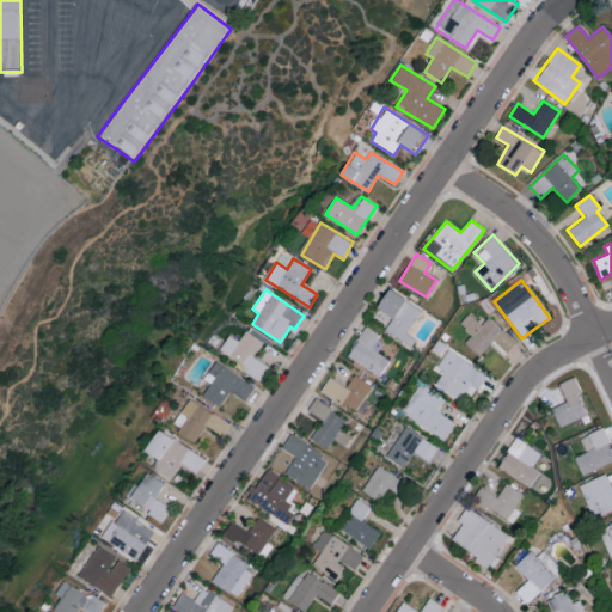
[(408,335),(421,306),(386,291),(378,310),(391,316),(384,332),(411,346),(415,338),(408,335)]
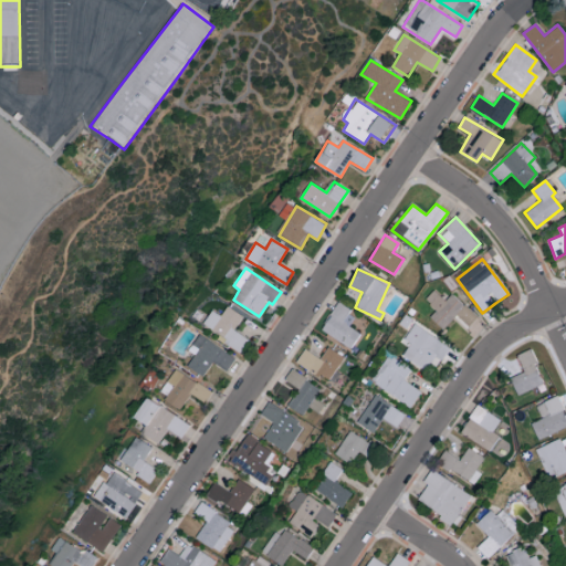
[(429,317),(442,329),(456,315),(468,326),(477,317),(451,293),(444,300),(433,290),(425,300),(436,310),(429,317)]
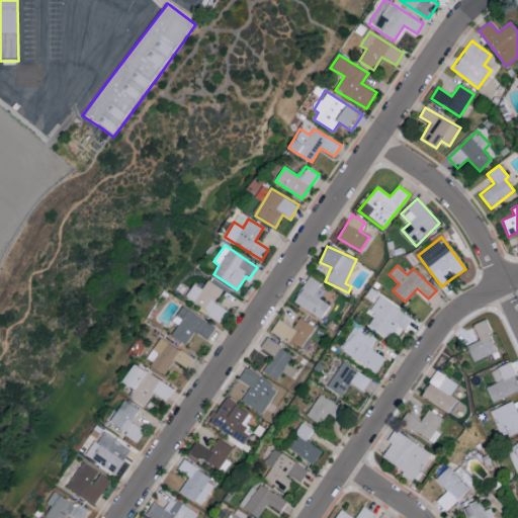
[(326,287),(308,277),(293,303),(321,318),(329,305),(320,298),(326,287)]
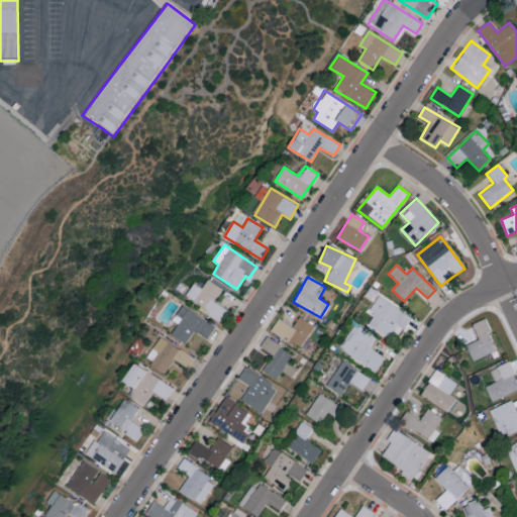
[(194,283),(185,298),(220,320),(226,309),(213,302),(221,288),(207,279),(202,288),(194,283)]
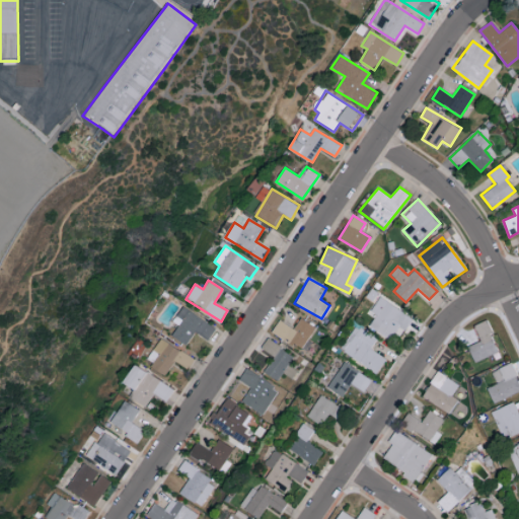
[(404,330),(413,319),(380,296),(369,311),(374,315),(367,325),(389,341),(399,326),(404,330)]
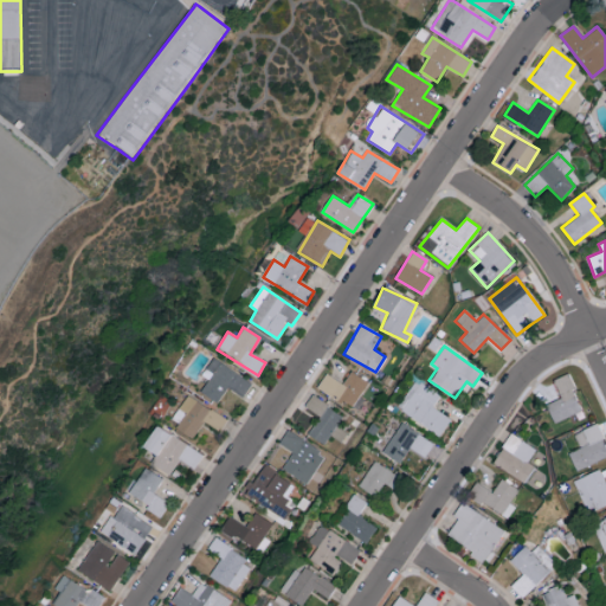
[(201,394),(220,403),(226,388),(244,397),(252,379),(211,360),(204,376),(207,379),(201,394)]
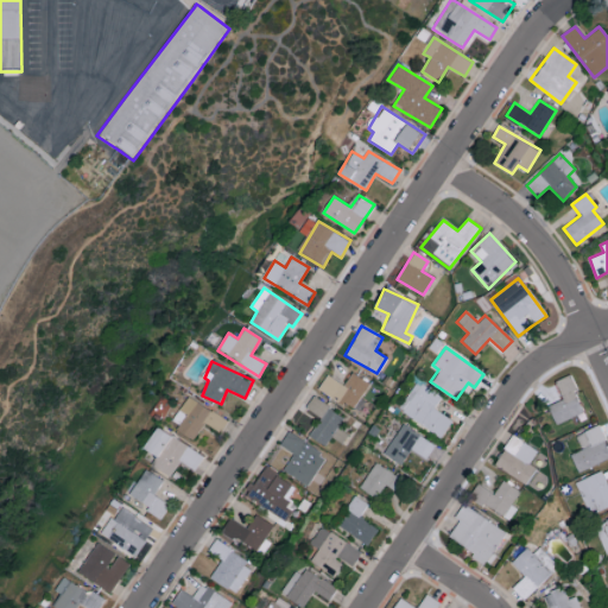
[(318,388),(352,410),(368,382),(352,372),(343,385),(328,374),(318,388)]
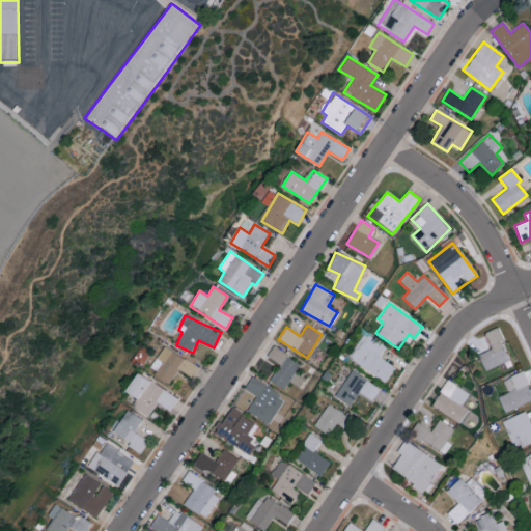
[(510,360),(497,328),(484,333),(492,348),(478,355),(485,371),(510,360)]
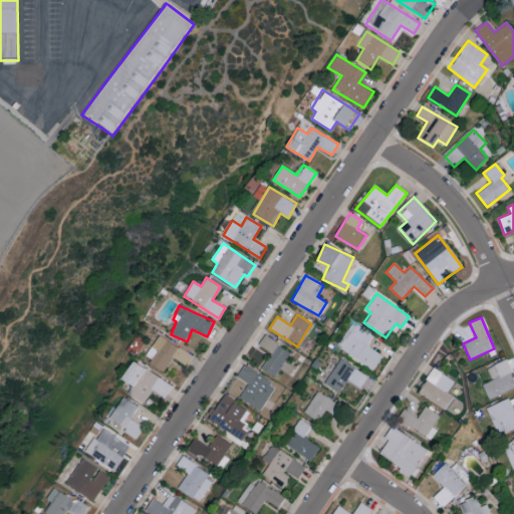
[(382,355),(366,344),(372,335),(353,322),(336,346),(371,370),(382,355)]
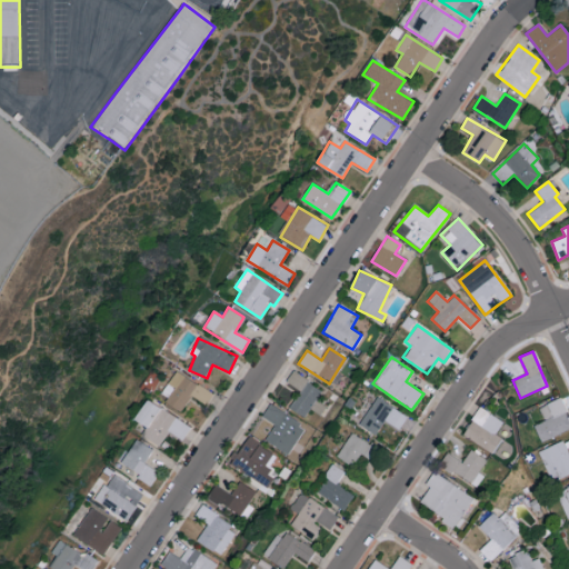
[(213,395),(177,371),(160,397),(181,410),(191,396),(207,405),(213,395)]
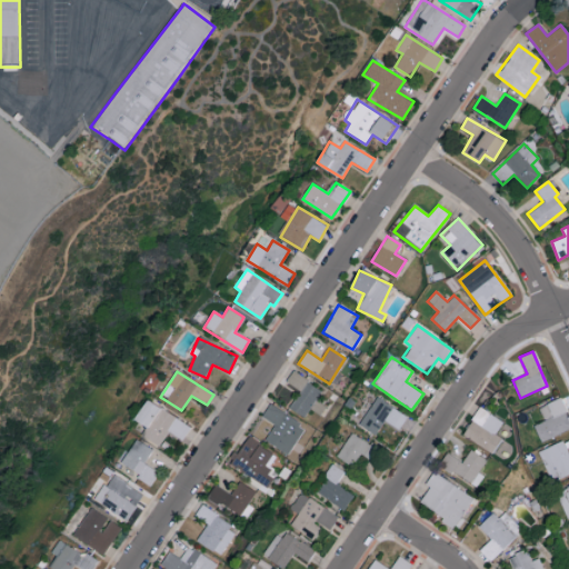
[(322,390),(293,371),(287,382),(300,391),(289,408),(303,418),(309,409),(319,415),(325,406),(316,400),(322,390)]
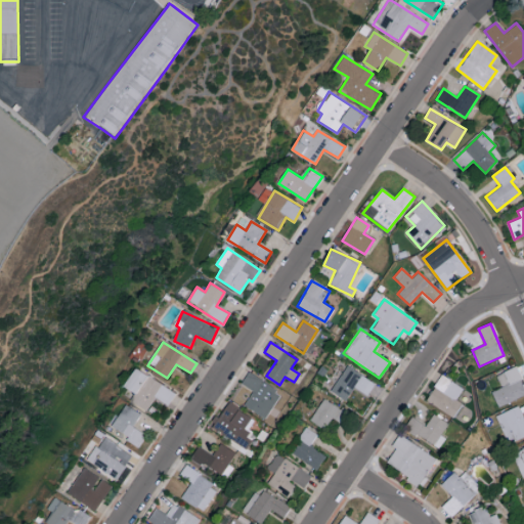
[(375,383),(347,365),(331,391),(346,400),(353,388),(366,396),(375,383)]
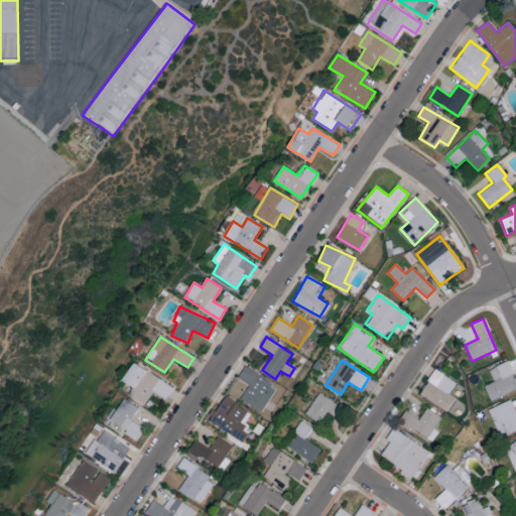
[(515,389),(515,379),(508,362),(489,370),(494,381),(485,386),(491,400),(515,389)]
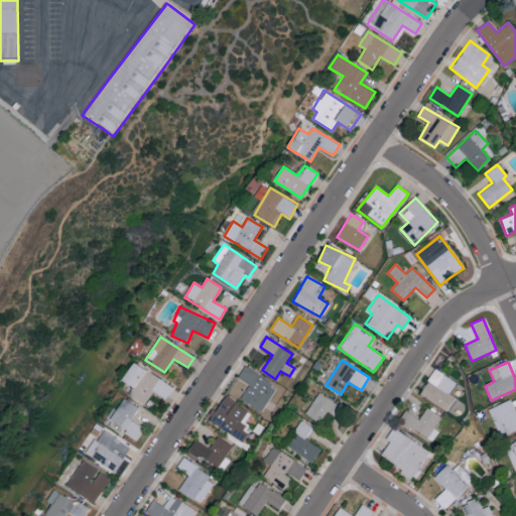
[(134,387),(129,395),(144,405),(152,392),(165,399),(173,387),(134,363),(123,381),(134,387)]
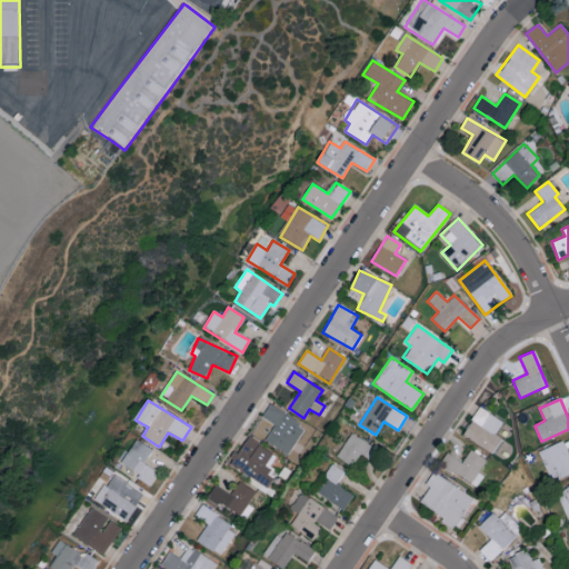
[(275,425),(265,441),(289,455),(305,425),(269,406),(262,418),(275,425)]
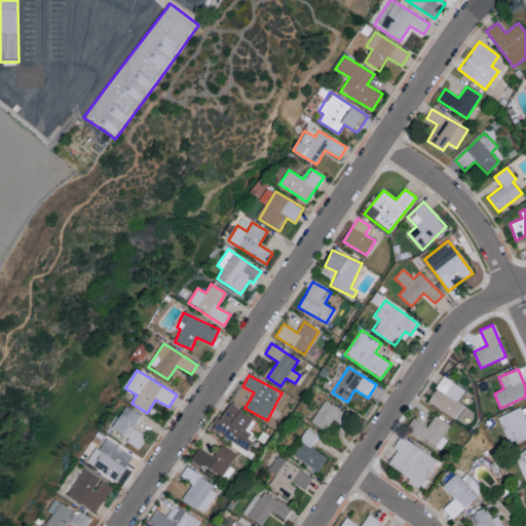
[(457,401),(464,390),(444,376),(427,402),(454,419),(463,405),(457,401)]
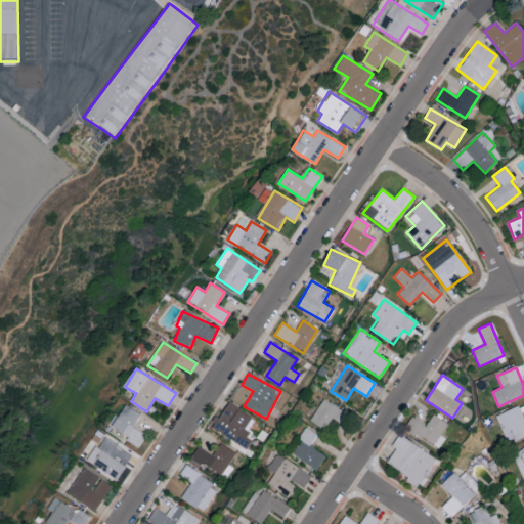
[(332,418),(341,423),(347,411),(322,398),(310,421),(324,429),(332,418)]
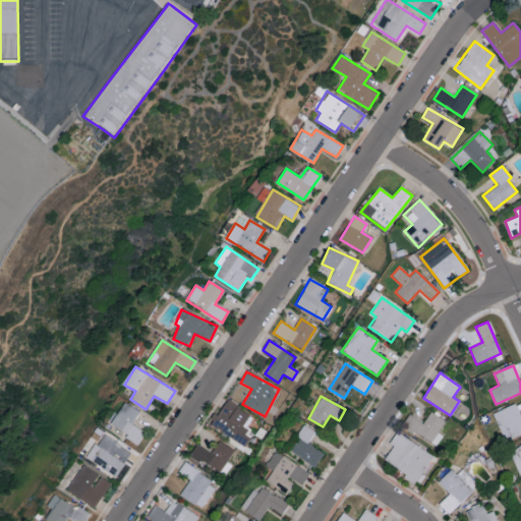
[(140,411),(124,401),(110,424),(139,443),(146,432),(132,424),(140,411)]
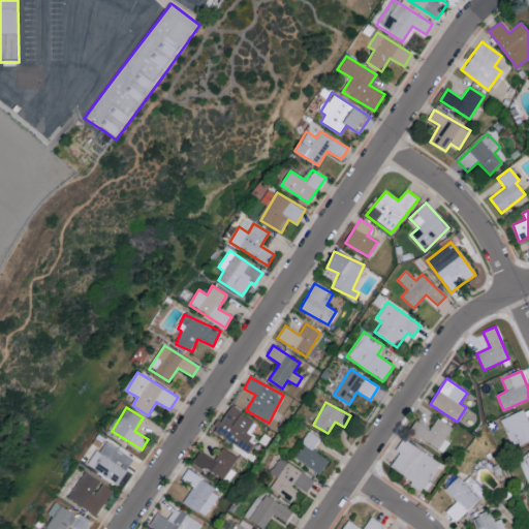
[(251,434),(257,421),(228,407),(216,434),(250,450),(256,437),(251,434)]
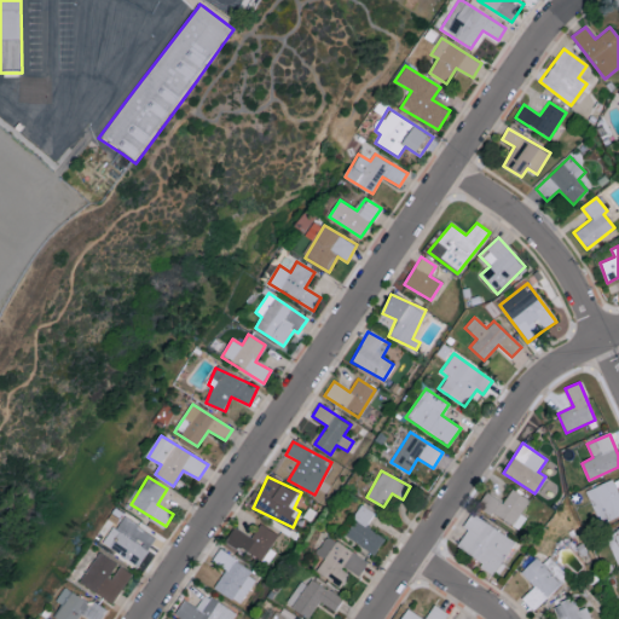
[(618,515),(618,496),(613,480),(586,491),(600,524),(618,515)]
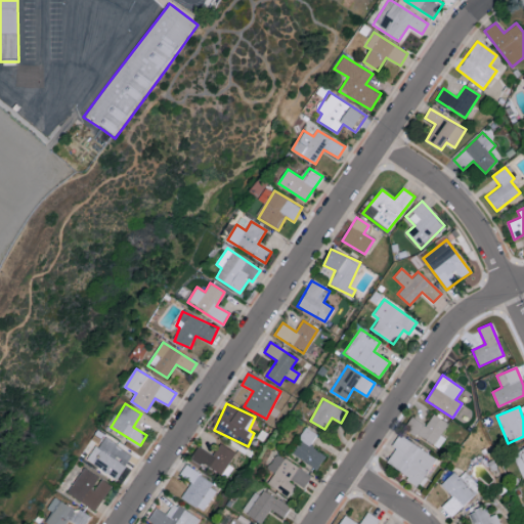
[(404,429),(439,449),(446,438),(441,435),(448,424),(433,415),(426,426),(411,418),(404,429)]
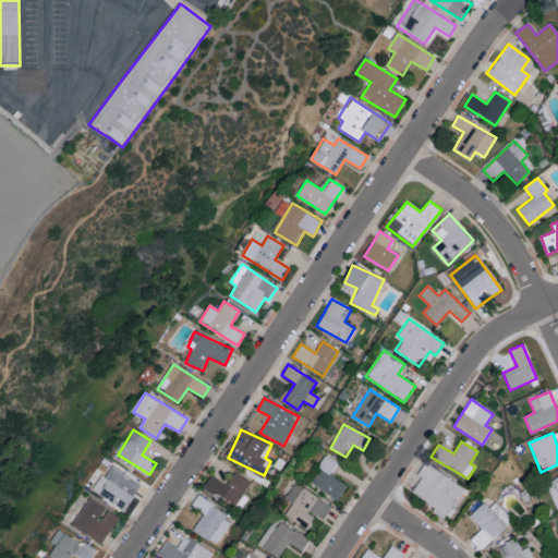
[(310,484),(338,499),(347,484),(330,475),(337,462),(326,456),(310,484)]
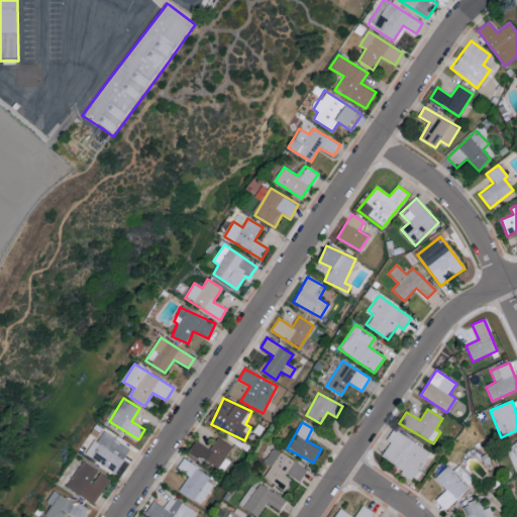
[(130,448),(101,431),(87,455),(116,473),(130,448)]
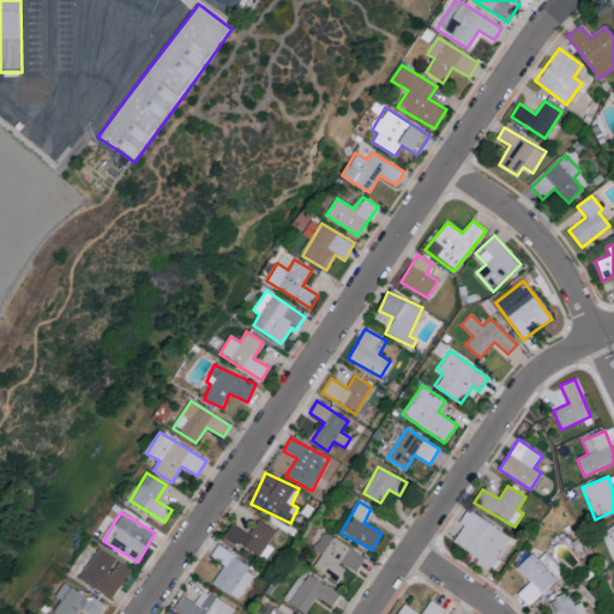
[(494,566),(510,533),(467,513),(451,547),(494,566)]
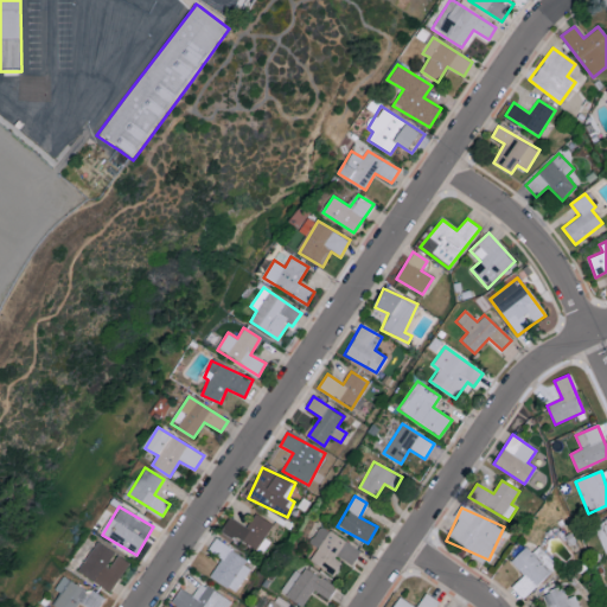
[(272,524),(255,513),(247,526),(230,517),(222,530),(262,554),(269,541),(264,537),(272,524)]
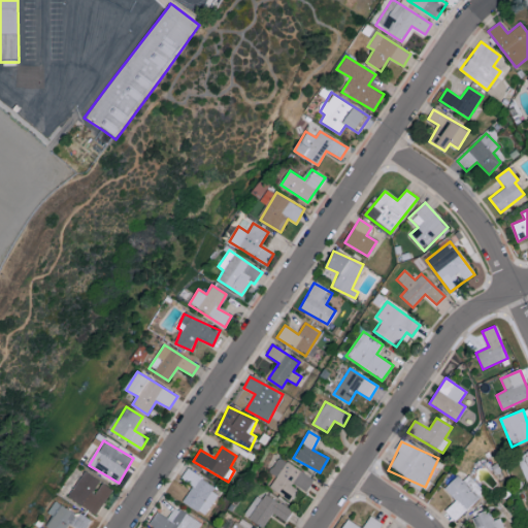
[(527,482),(527,481),(527,451),(516,457),(527,482)]
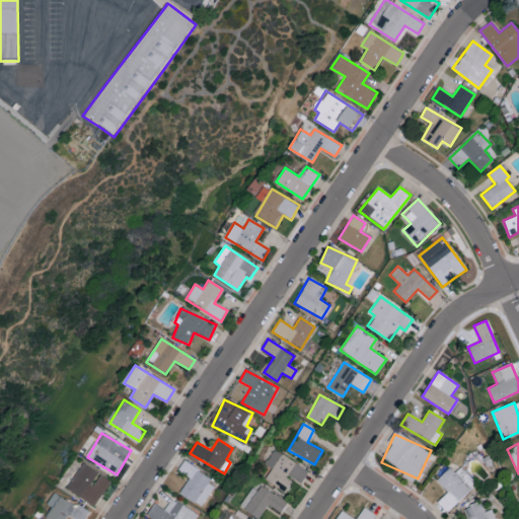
[(308,471),(274,449),(264,463),(272,468),(265,478),(285,492),(293,479),(300,484),(308,471)]
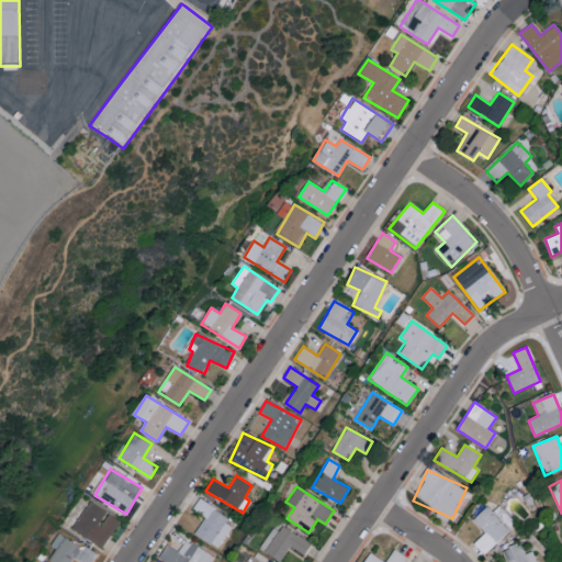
[(205,516),(194,535),(216,548),(233,521),(198,501),(193,509),(205,516)]
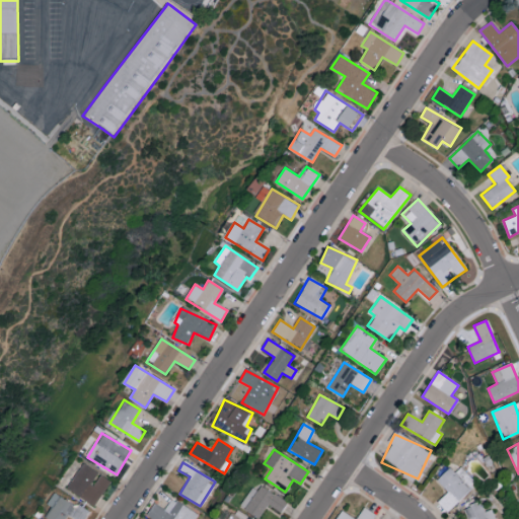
[(95,507),(110,480),(83,463),(67,490),(95,507)]
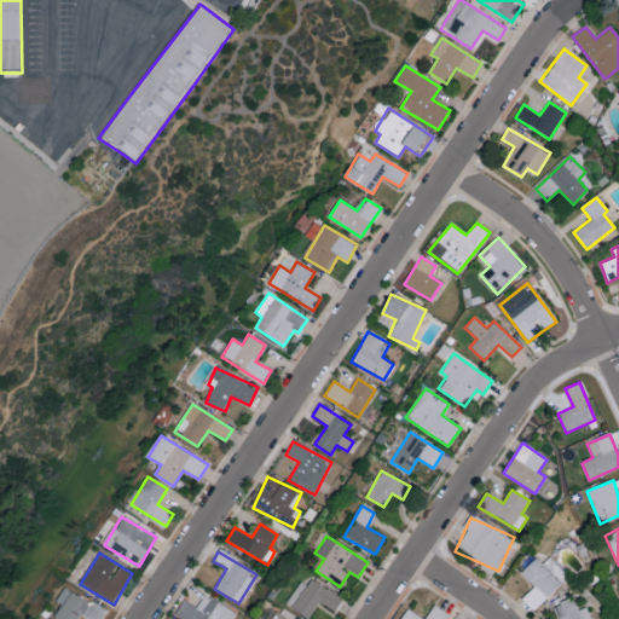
[(536,557),(520,572),(533,588),(521,599),(532,611),(568,577),(549,557),(542,565),(536,557)]
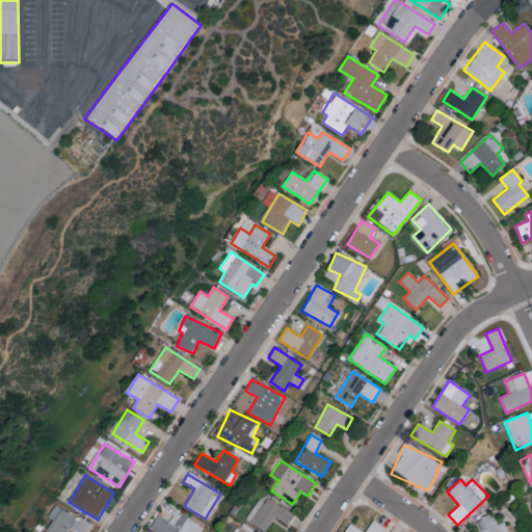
[(289,525),(294,513),(258,496),(246,521),(266,530),(272,517),(289,525)]
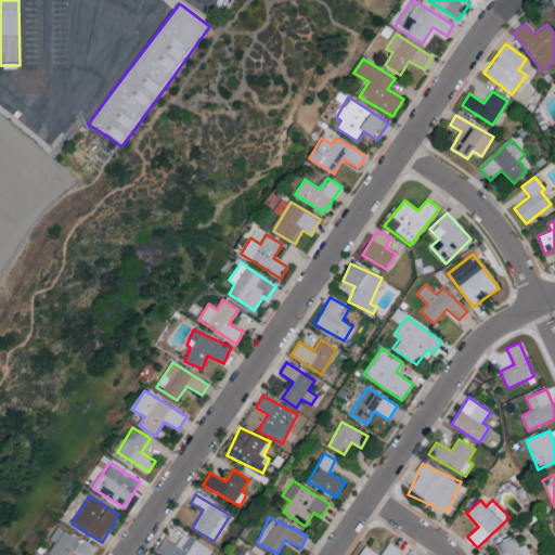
[(90,554),(95,549),(62,528),(47,552),(51,554),(69,554),(73,551),(80,554),(90,554)]
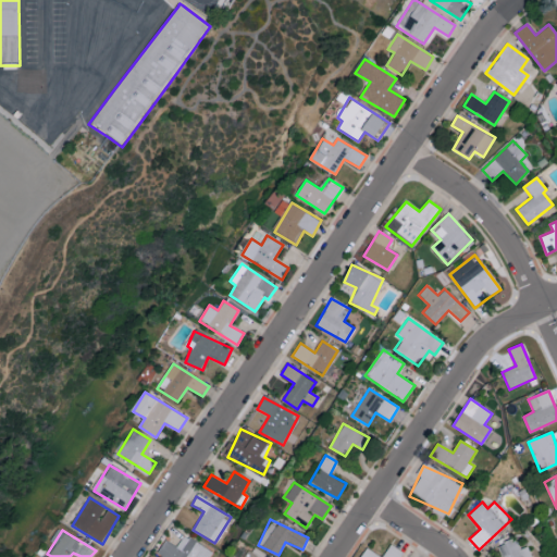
[(157,556),(207,556),(211,552),(184,534),(176,547),(166,541),(156,556),(157,556)]
